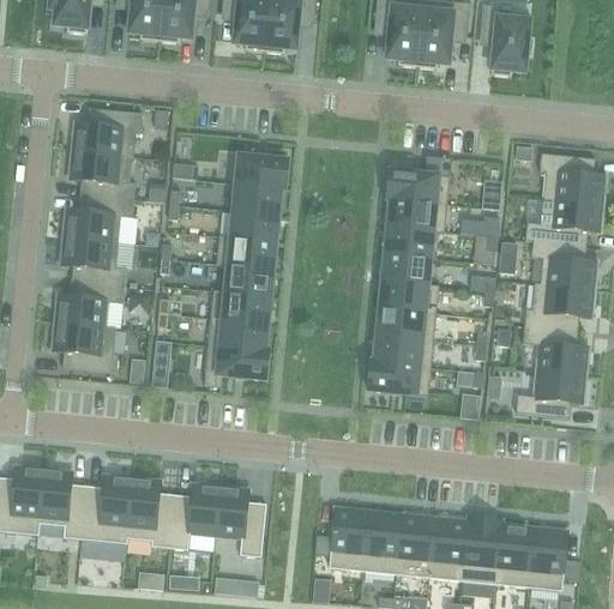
[(56,7),(54,24),(68,25),(67,30),(88,32),(91,0),(50,0),(50,7),(56,7)]
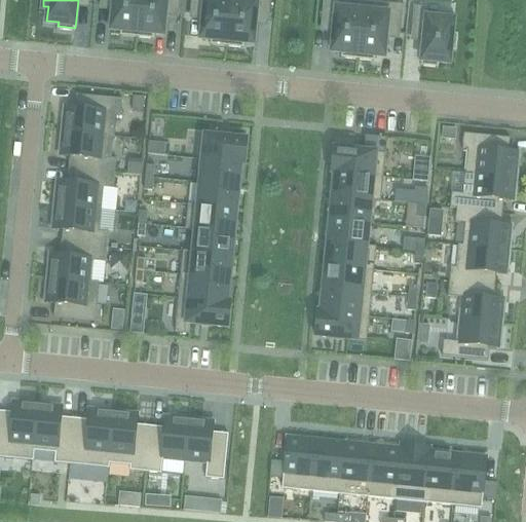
[(100,0),(100,1),(113,2),(111,27),(121,28),(120,33),(137,34),(140,0),(100,0)]
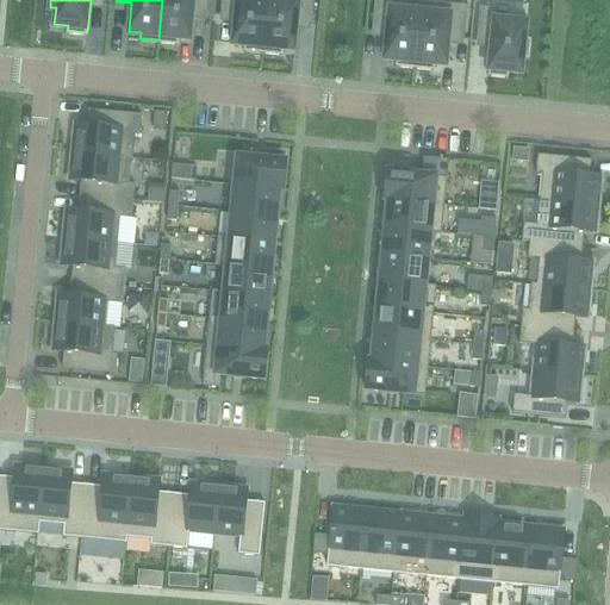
[(162,0),(159,39),(178,42),(179,36),(190,37),(193,8),(209,10),(209,0),(162,0)]
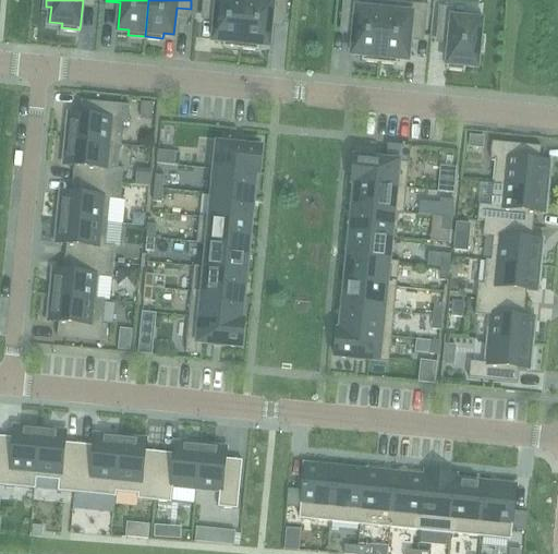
[(241,46),(245,0),(203,0),(202,10),(216,11),(213,37),(223,39),(223,44),(241,46)]
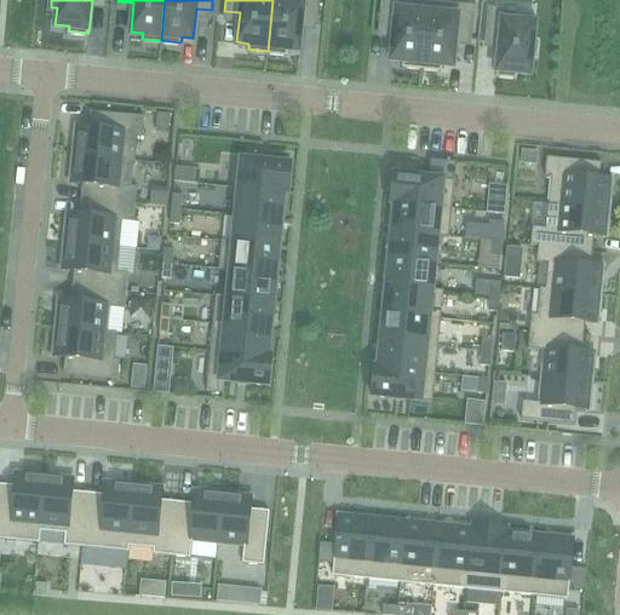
[(273,0),(268,51),(287,53),(287,47),(299,49),(302,19),(317,21),(320,0),(273,0)]
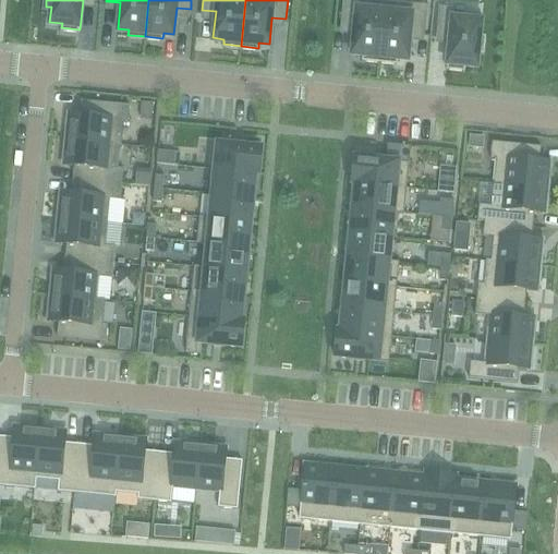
[(362,58),(379,59),(386,0),(342,0),(340,24),(354,25),(352,51),(362,52),(362,58)]
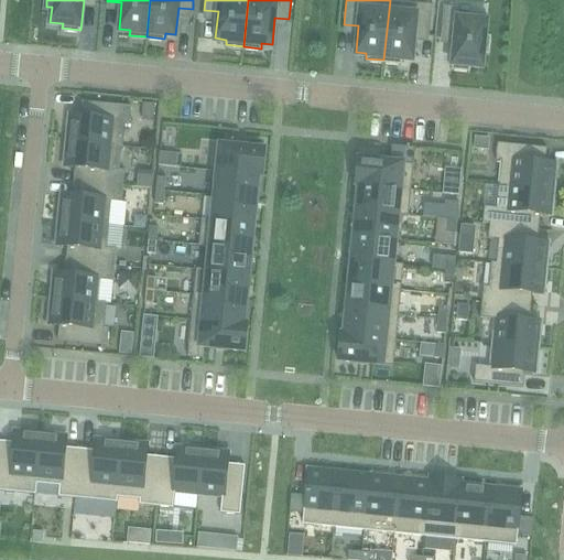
[(432,2),(411,0),(390,0),(383,60),(401,62),(401,56),(412,57),(415,31),(429,33),(432,2)]
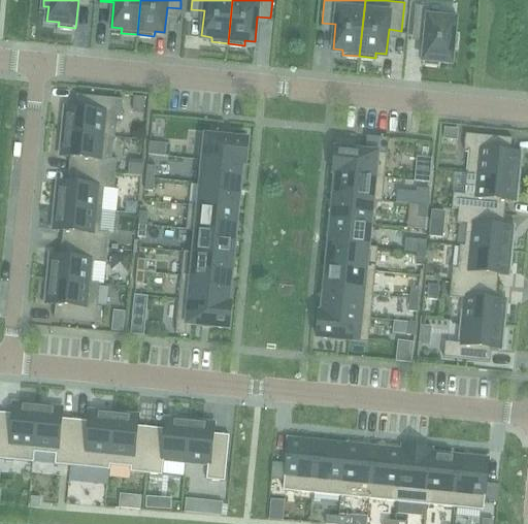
[(423,63),(439,64),(439,60),(452,61),(453,47),(458,47),(460,31),(455,30),(457,11),(429,9),(429,4),(415,3),(413,32),(425,33),(423,63)]
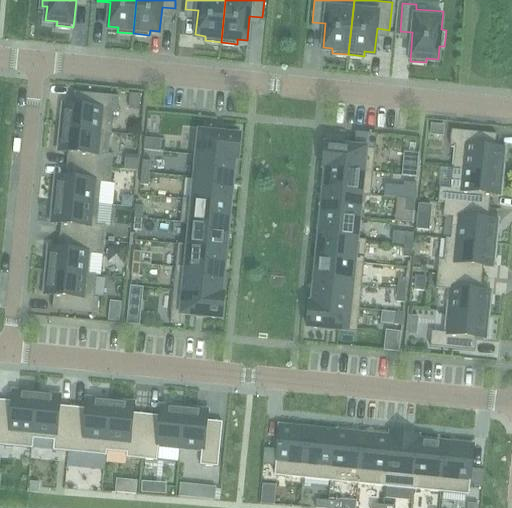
[(63,101),(61,125),(111,130),(113,108),(118,109),(119,94),(74,89),(73,102),(63,101)]
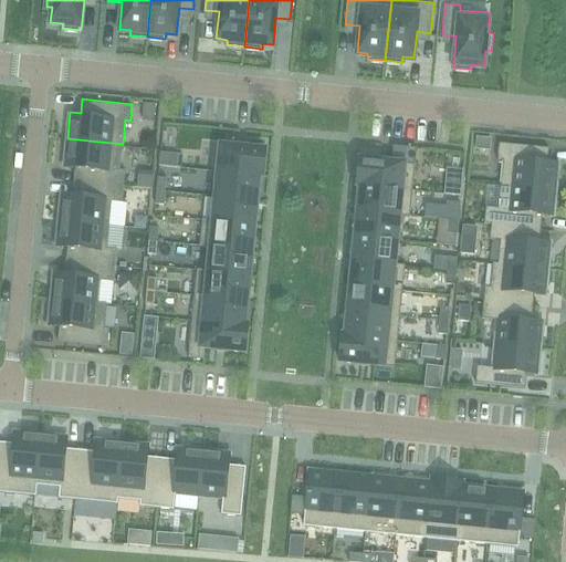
[(144,101),(143,115),(154,116),(156,102),(144,101)]
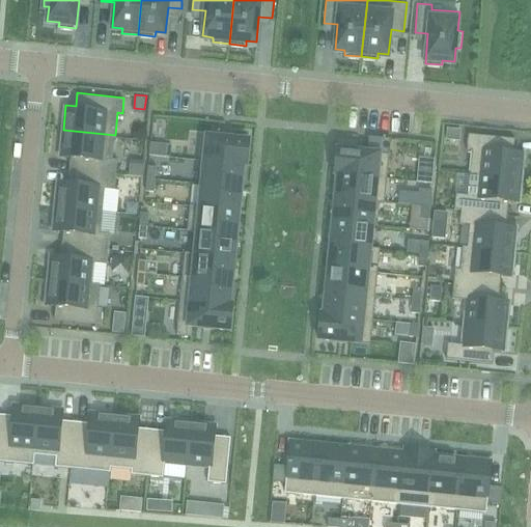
[(447,126),(446,137),(459,138),(460,127),(447,126)]
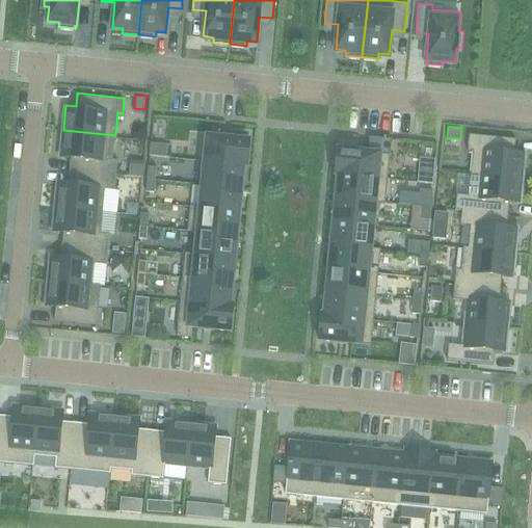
[(63,130),(61,154),(71,155),(70,168),(116,173),(117,158),(113,157),(115,135),(63,130)]
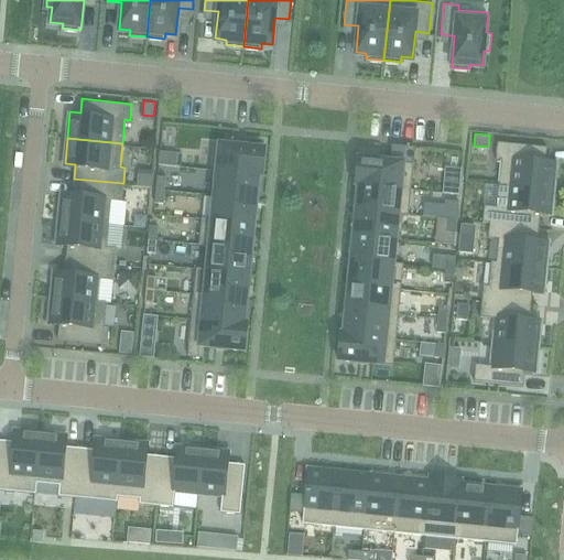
[(498,140),(496,157),(501,158),(499,181),(553,186),(556,161),(545,160),(548,146),(498,140)]
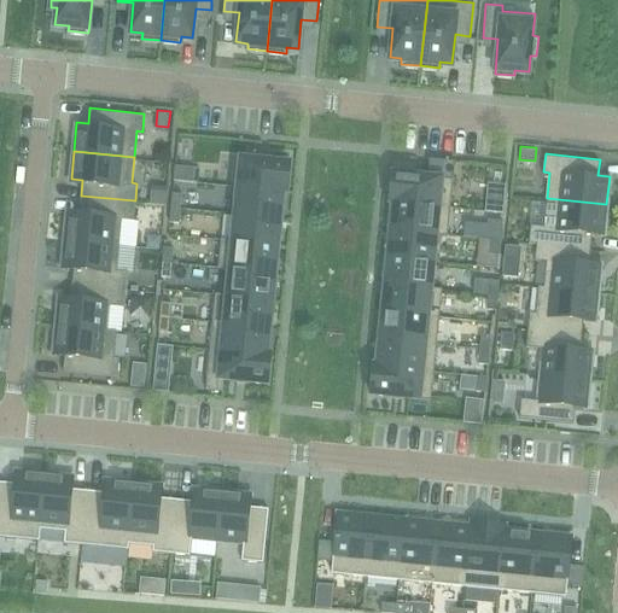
[(232,184),(286,188),(290,159),(235,155),(232,184)]
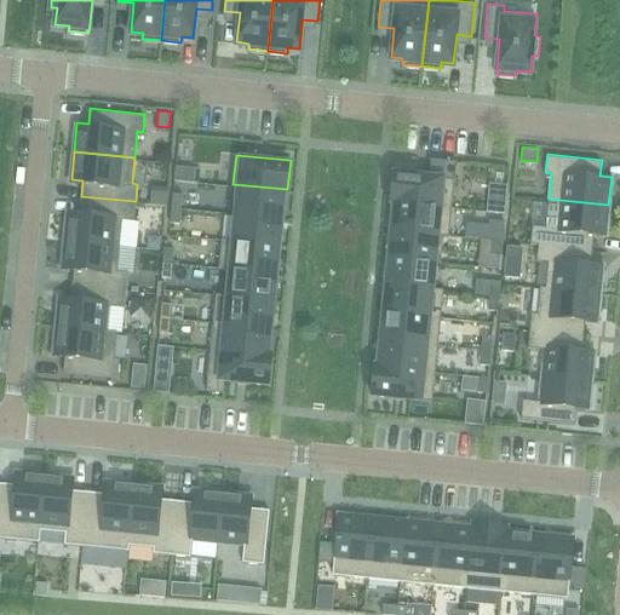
[(176,165),(174,178),(184,178),(195,179),(195,178),(195,166),(185,165),(176,165)]
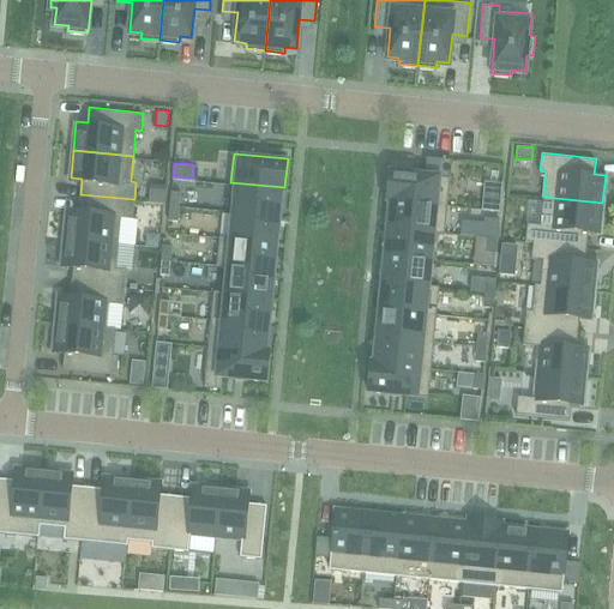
[(391,169),(387,199),(391,199),(391,197),(447,203),(450,175),(439,175),(391,169)]
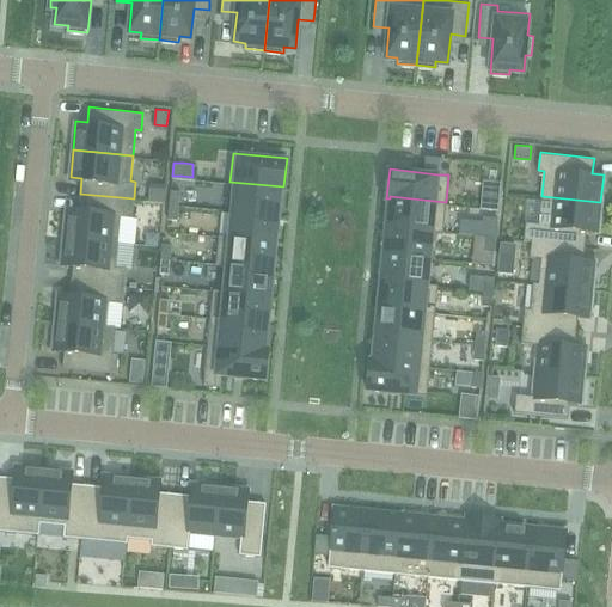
[(233,209),(279,213),(281,186),(283,188),(283,186),(230,182),(236,183),(233,209)]
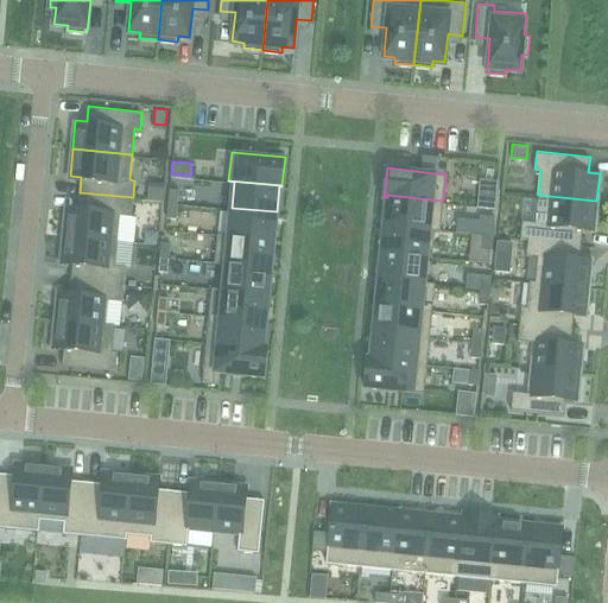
[(147,185),(146,198),(162,200),(164,186),(147,185)]
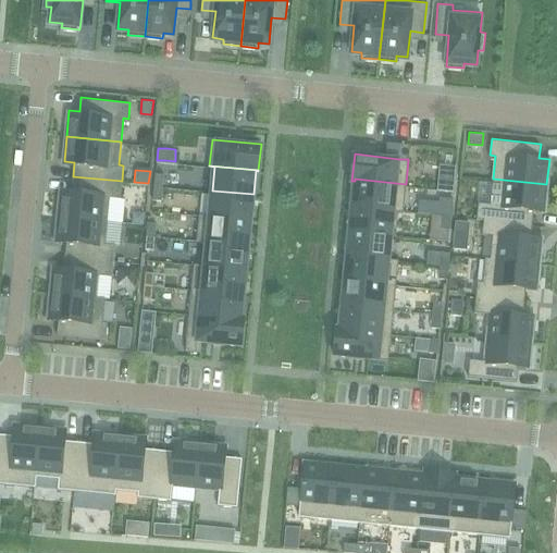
[(156,172),(155,184),(164,185),(165,173),(156,172)]
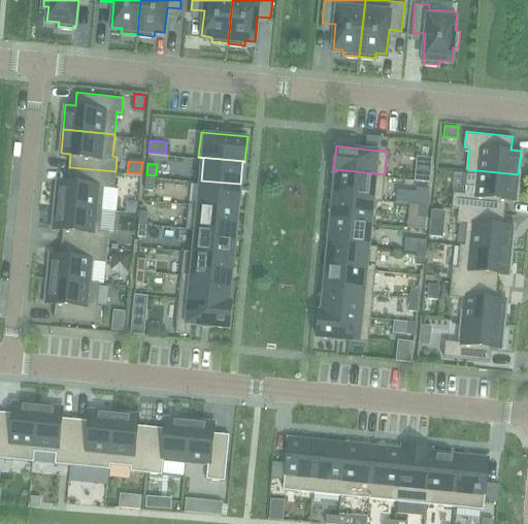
[(58,178),(56,203),(102,207),(104,186),(113,187),(116,171),(69,167),(68,179),(58,178)]
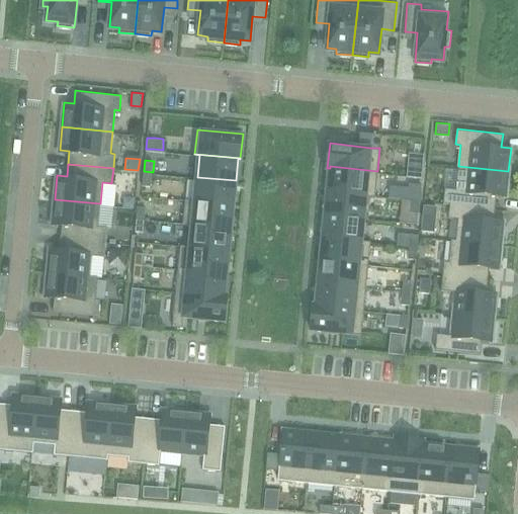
[(416,164),(414,175),(422,176),(423,165),(416,164)]
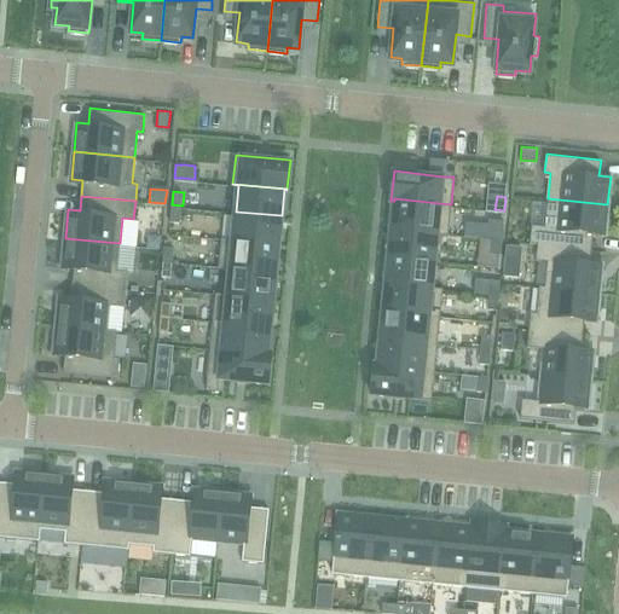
[(394,201),(392,226),(443,232),(443,233),(449,233),(451,204),(394,198),(394,201)]
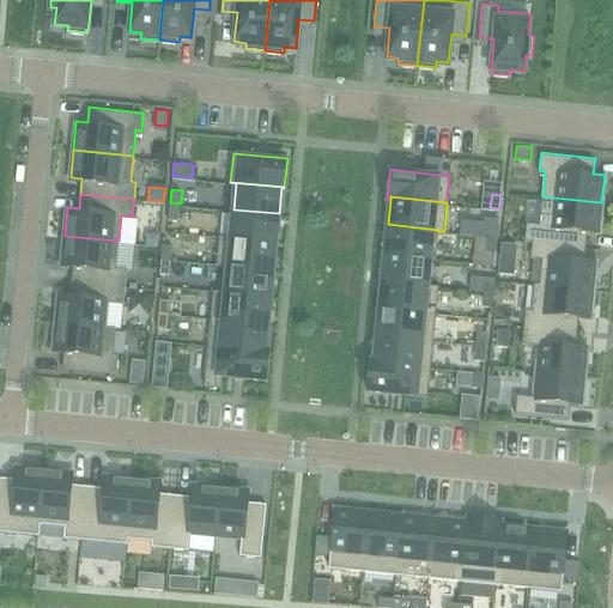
[(526,220),(525,239),(532,239),(532,238),(586,244),(588,230),(599,231),(601,202),(542,196),(541,199),(539,223),(526,220)]
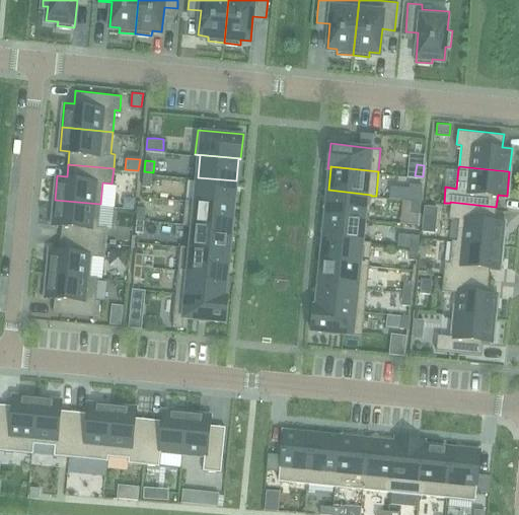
[(151,185),(153,172),(144,171),(143,184),(151,185)]
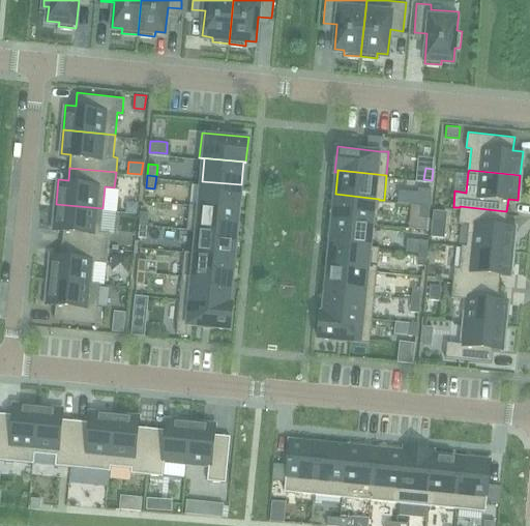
[(189,203),(189,204),(238,209),(241,185),(202,181),(200,204),(189,203)]
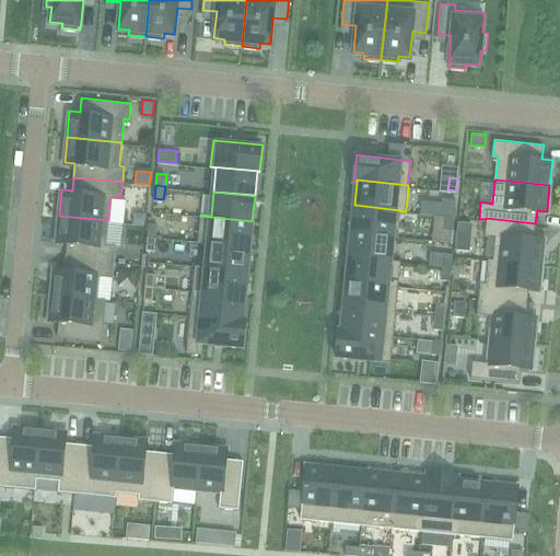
[(445,201),(444,215),(454,215),(455,201),(445,201)]
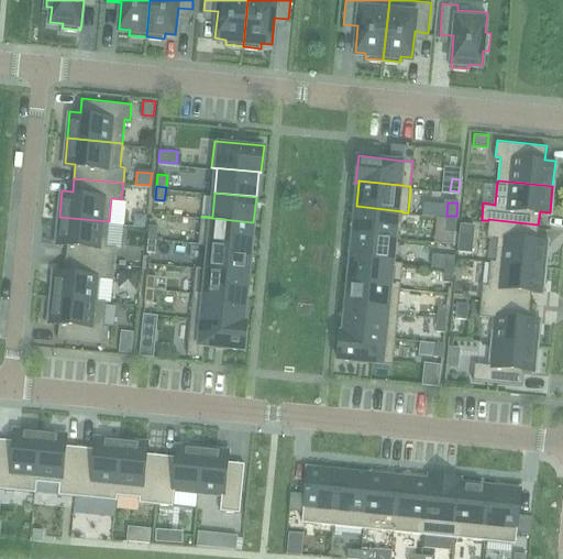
[(356,206),(353,231),(395,236),(395,237),(400,237),(403,212),(403,211),(356,206)]
